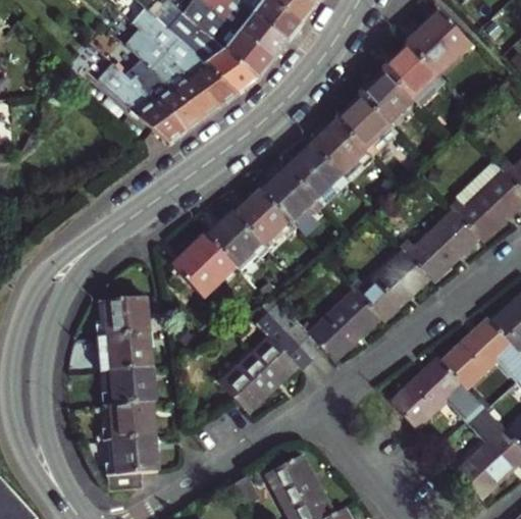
[(215,9),(205,0),(196,0),(194,3),(209,16),(215,9)]
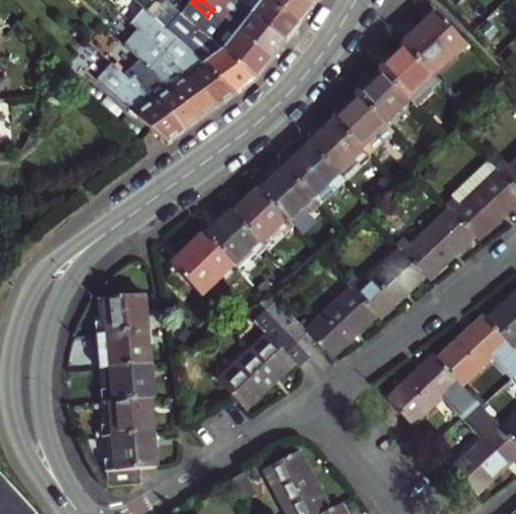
[(217,12),(227,0),(203,0),(213,9),(217,12)]
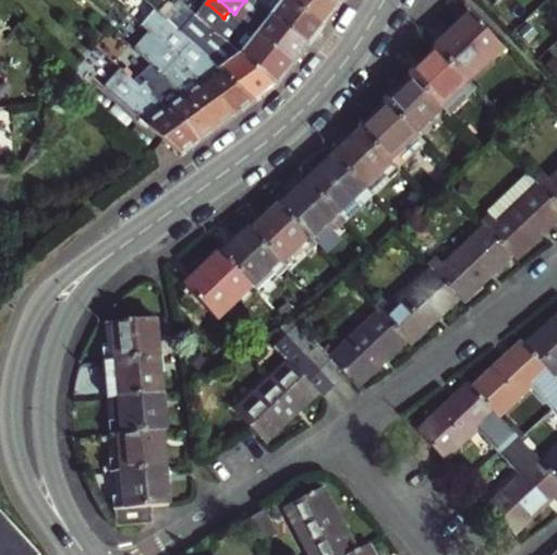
[(249,7),(261,16),(266,9),(255,0),(253,0),(249,7)]
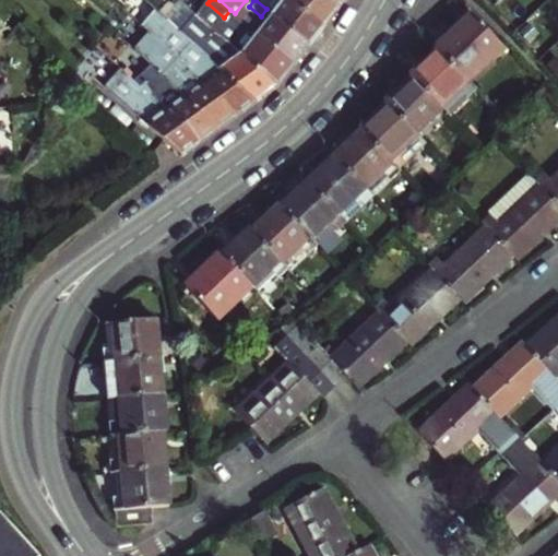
[(310,44),(325,25),(294,0),(256,0),(266,9),(273,14),(310,44)]
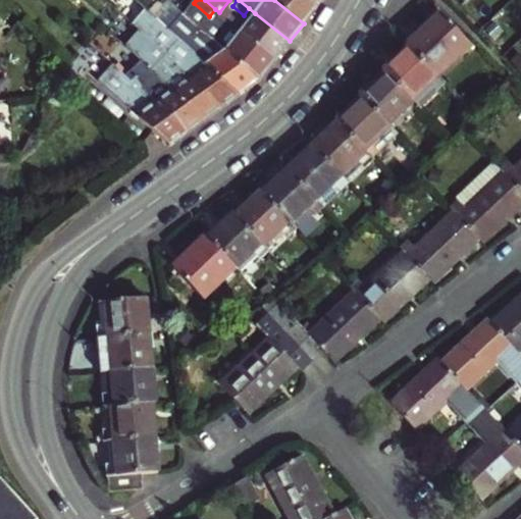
[(317,6),(309,0),(274,0),(304,23),(317,6)]
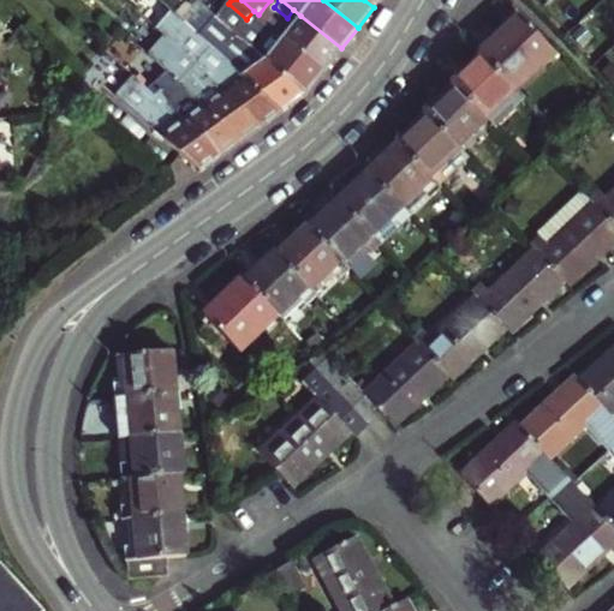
[(285,36),(300,16),(293,10),(287,18),(278,30),(285,36)]
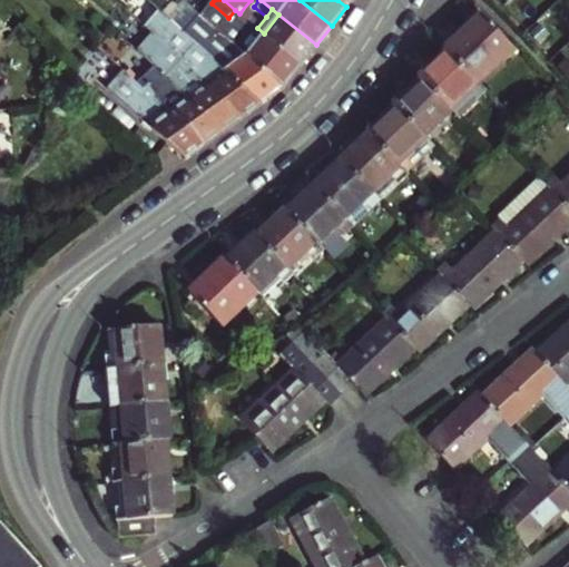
[(222,29),(285,86),(301,65),(264,33),(257,28),(239,13),(235,10),(228,18),(221,28),(222,29)]
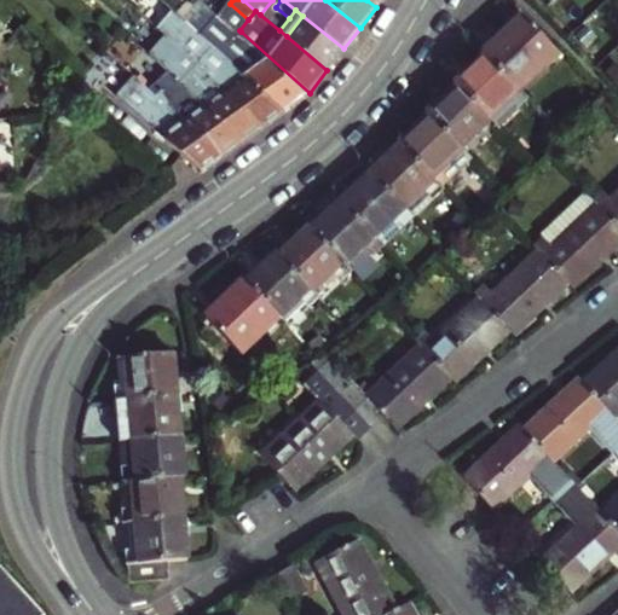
[(483,50),(485,52),(519,87),(558,51),(523,12),(483,50)]
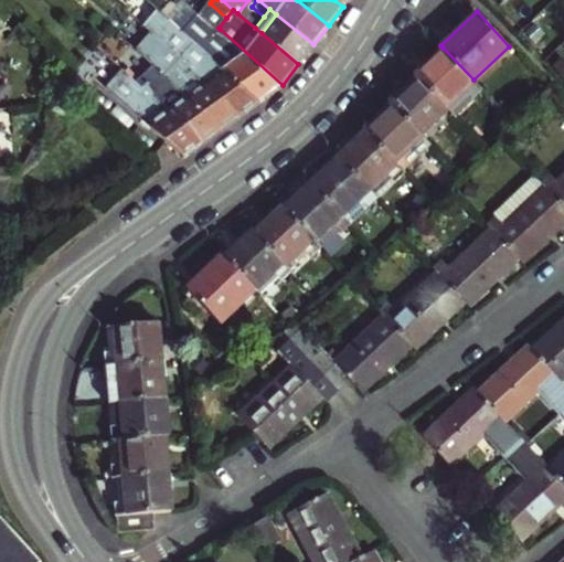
[(276,14),(262,33),(298,64),(314,44),(276,14)]
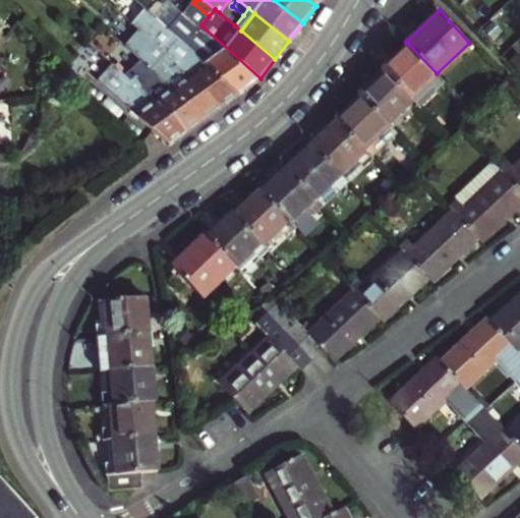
[(181,62),(177,65),(187,76),(188,75),(222,106),(239,94),(206,63),(205,64),(194,52),(190,56),(185,50),(181,53),(174,46),(180,39),(153,15),(140,30),(146,35),(165,52),(169,49),(181,62)]
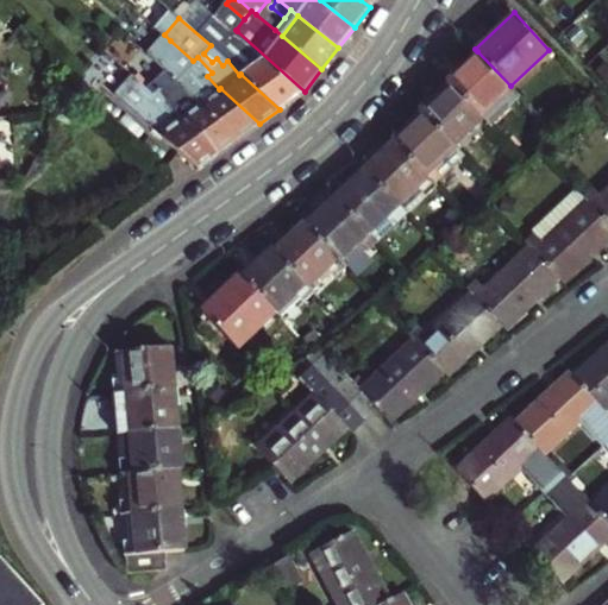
[(305,92),(237,31),(224,45),(249,68),(240,74),(280,109),(305,92)]
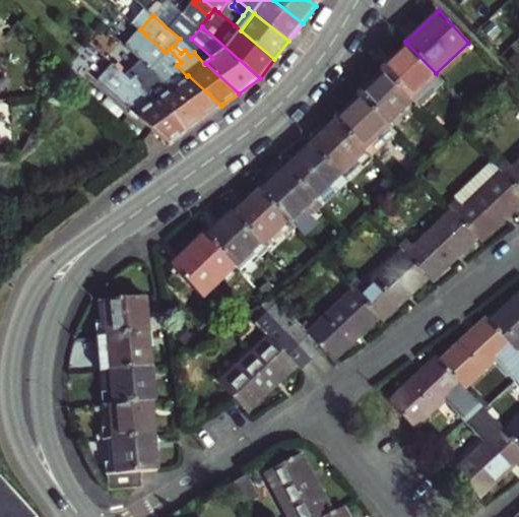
[(149,67),(147,69),(169,89),(171,88),(204,119),(221,106),(188,75),(187,76),(177,65),(181,62),(169,49),(165,52),(145,35),(133,48),(146,64),(149,67)]
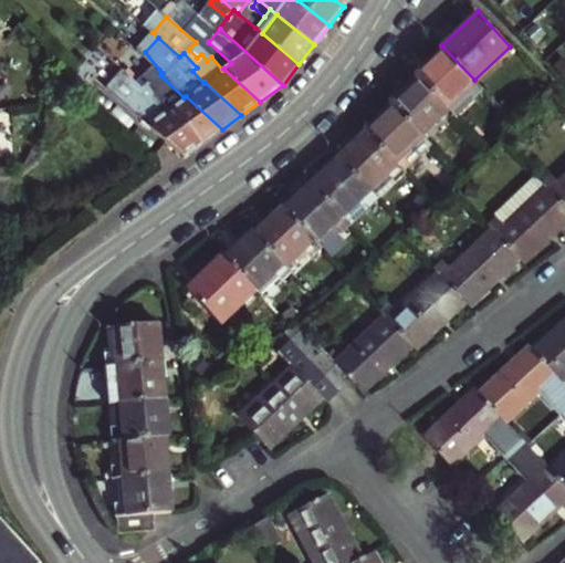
[(418,75),(447,106),(464,90),(470,95),(472,97),(482,87),(474,80),(443,48),(416,74),(418,75)]
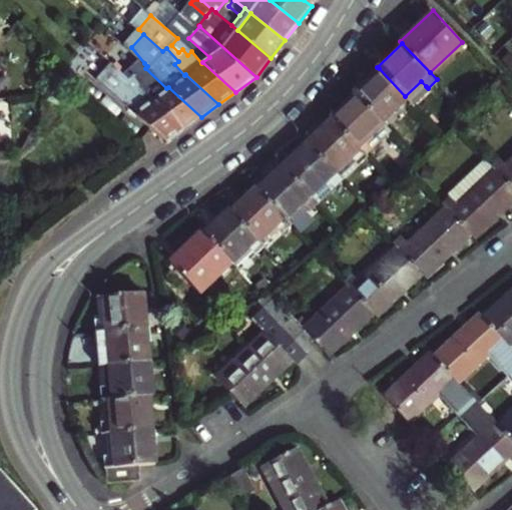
[(183,129),(201,117),(168,87),(166,88),(145,68),(147,66),(146,65),(144,63),(132,74),(142,87),(139,89),(183,129)]
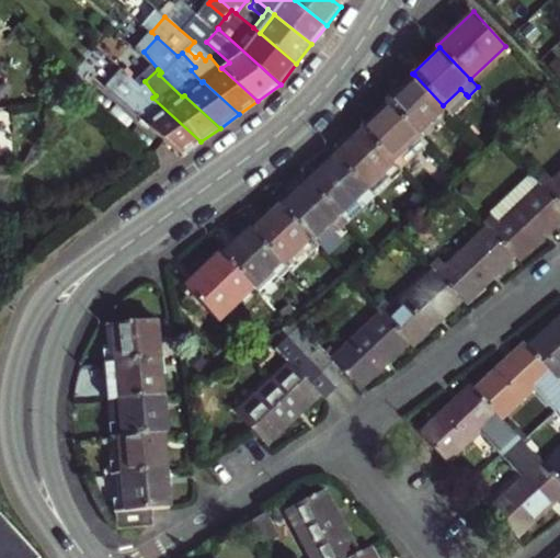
[(139,84),(125,70),(109,88),(183,155),(201,141),(152,98),(156,95),(145,81),(139,84)]
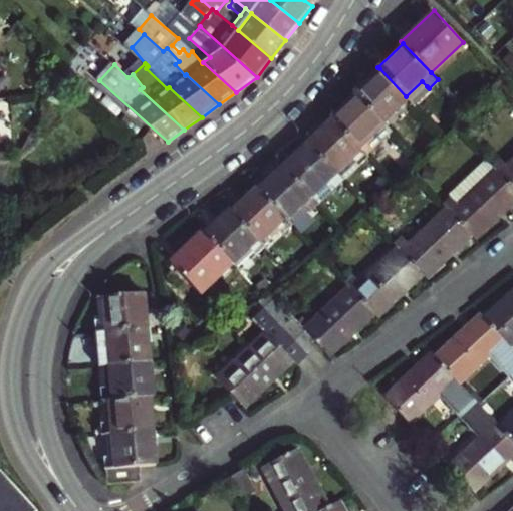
[(355,92),(357,94),(383,121),(399,107),(403,112),(406,114),(415,105),(411,101),(406,96),(379,68),(355,92)]
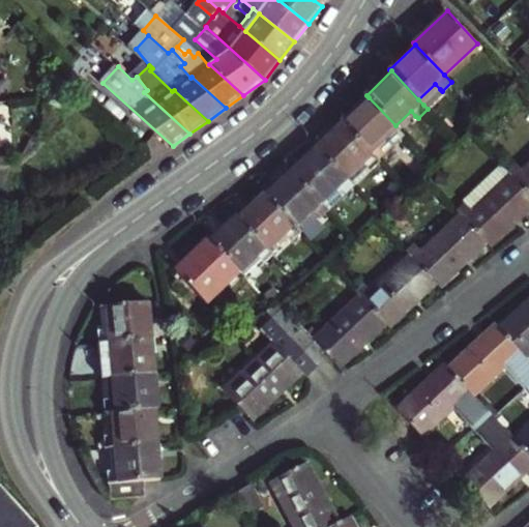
[(418,99),(423,105),(440,89),(435,84),(418,99)]
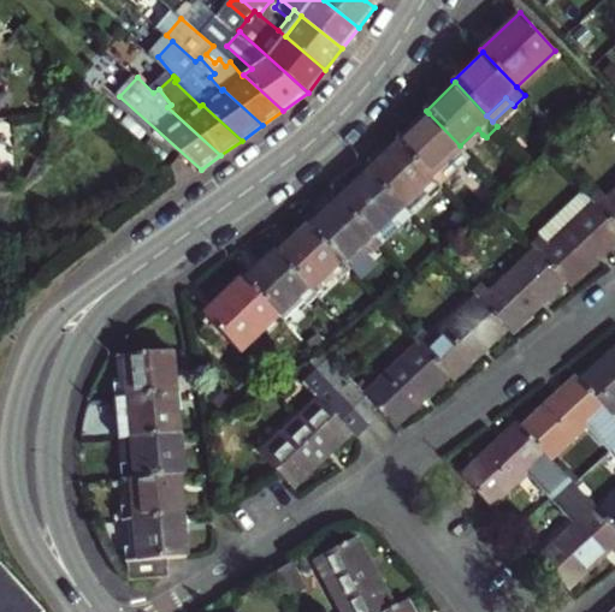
[(397,142),(400,143),(431,176),(450,159),(455,165),(457,166),(469,155),(466,152),(460,146),(429,113),(397,142)]
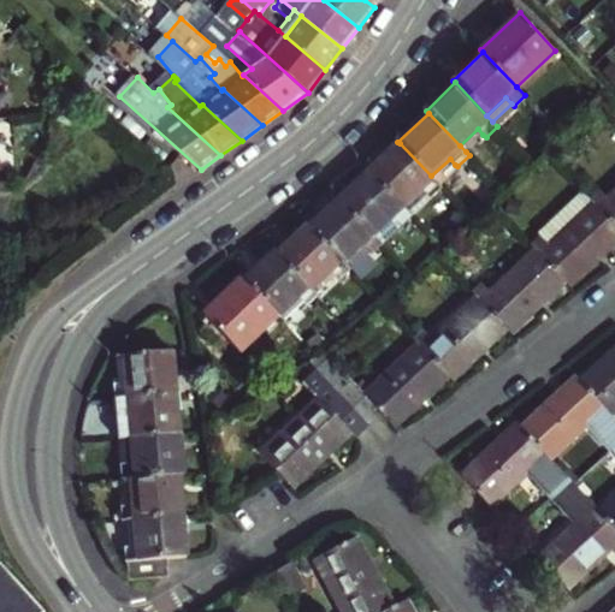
[(466,152),(483,135),(478,129),(460,146),(466,152)]
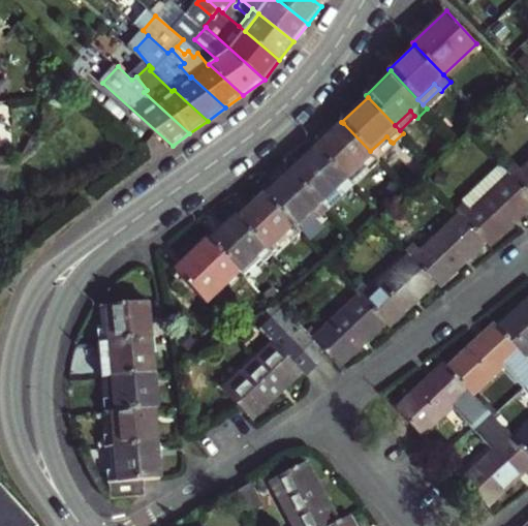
[(343,123),(317,147),(346,177),(363,162),(367,166),(369,169),(379,160),(375,156),(370,151),(343,123)]
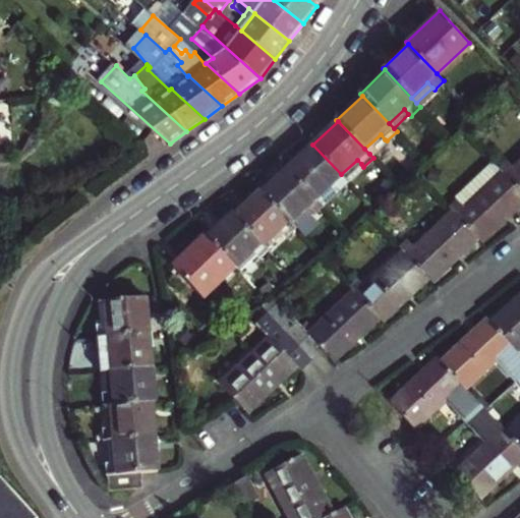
[(364,149),(369,154),(385,139),(381,134),(364,149)]
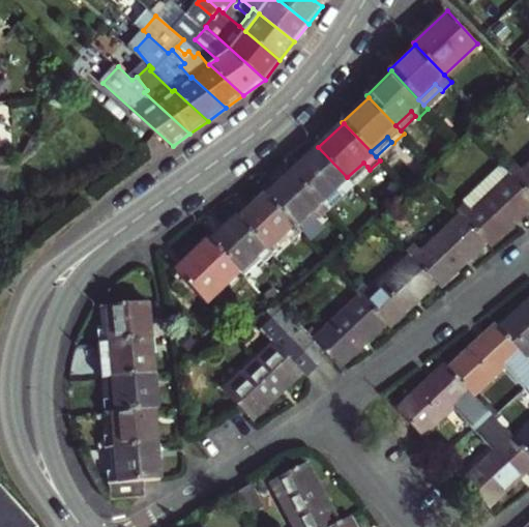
[(318,147),(292,172),(321,202),(338,186),(342,192),(345,194),(354,185),(352,182),(347,177),(318,147)]
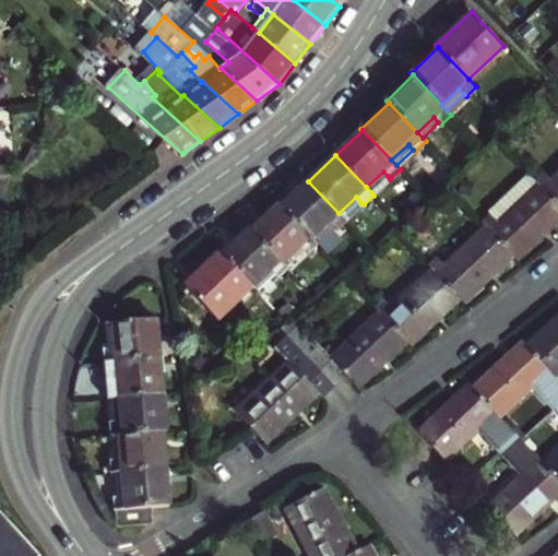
[(543,169),(534,177),(538,181),(557,202),(557,169),(550,177),(543,169)]
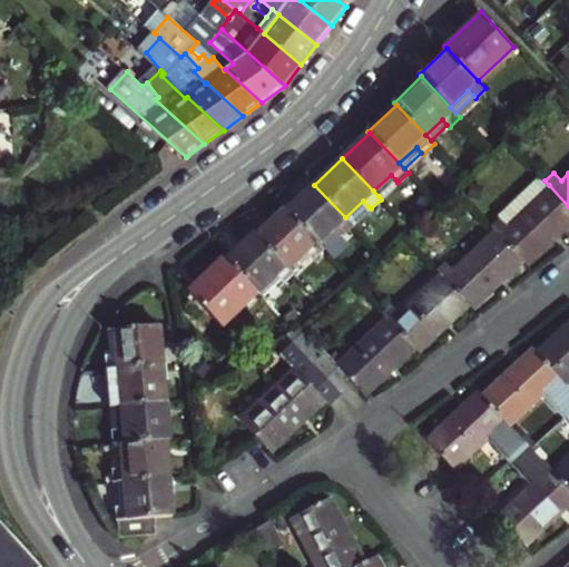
[(373,191),(379,196),(395,179),(391,175),(373,191)]
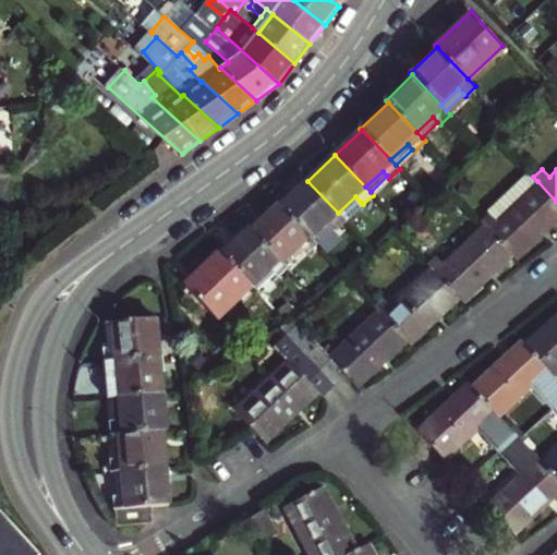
[(528,171),(522,177),(532,186),(537,181),(533,177),(528,171)]
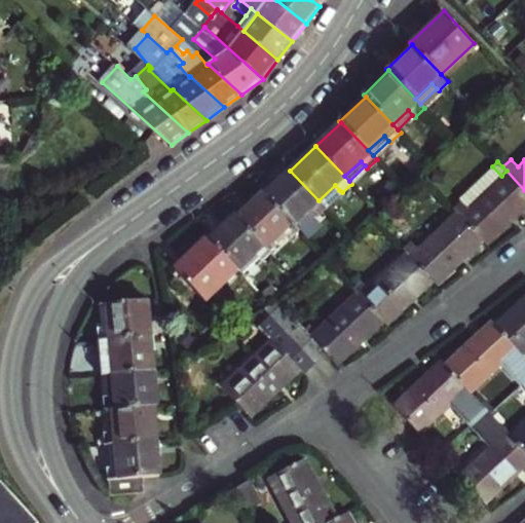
[(501,176),(492,166),(466,191),(469,193),(452,208),(456,211),(482,238),(486,243),(524,206),(524,190),(507,171),(501,176)]
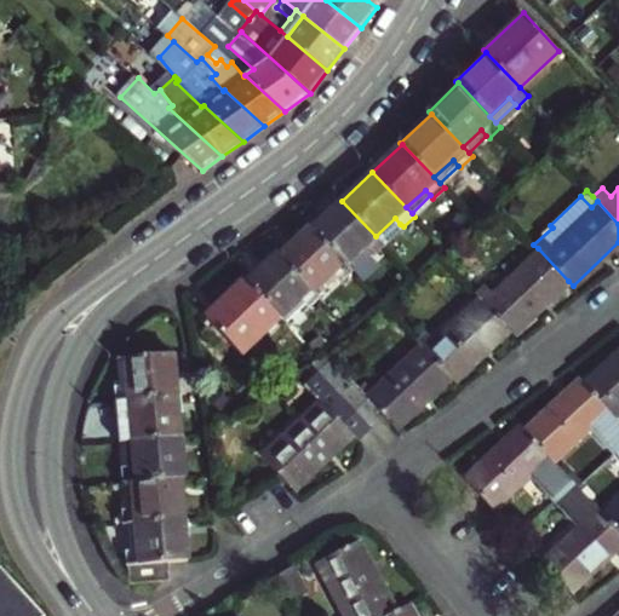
[(342,201),(311,229),(345,264),(365,247),(370,253),(372,255),(384,245),(380,242),(376,236),(342,201)]
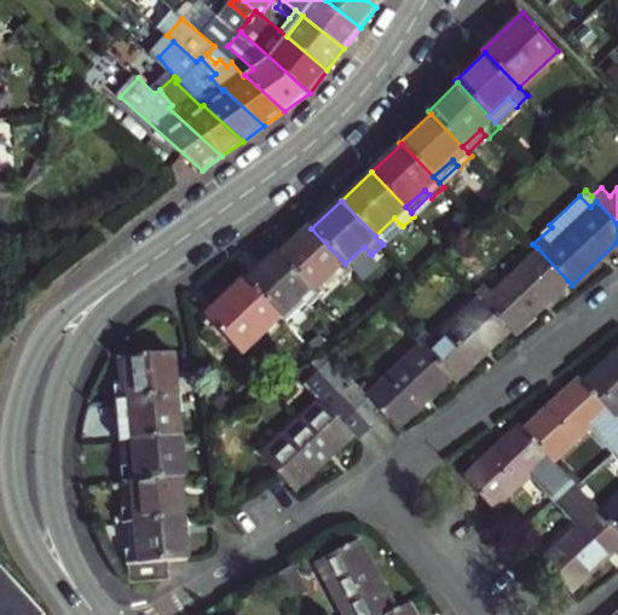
[(380,242),(399,224),(394,218),(375,236),(380,242)]
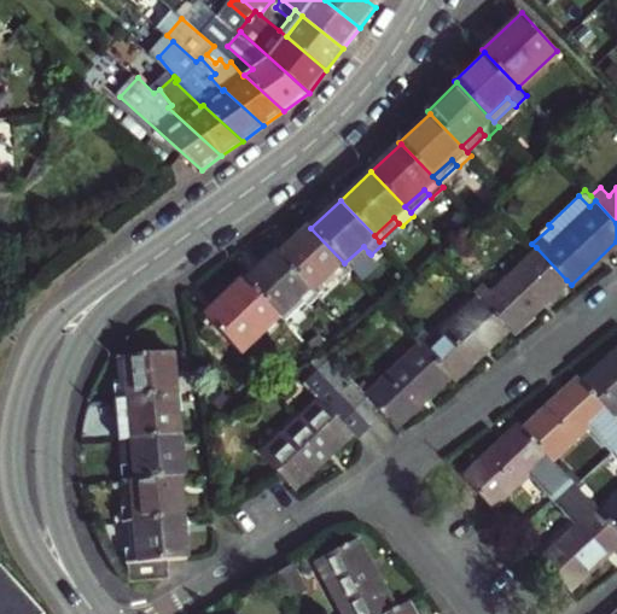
[(308,226),(279,253),(313,290),(332,272),(337,278),(339,280),(350,269),(344,263),(310,228),(308,226)]
